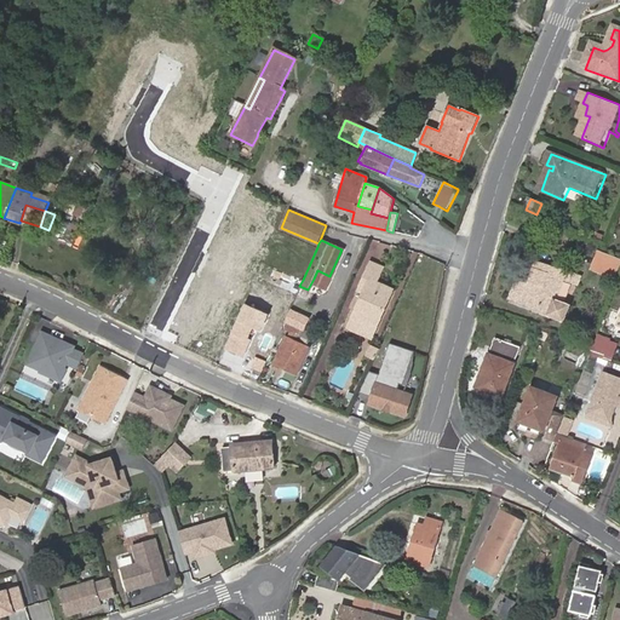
[(619,259),(597,251),(591,269),(613,277),(619,259)]
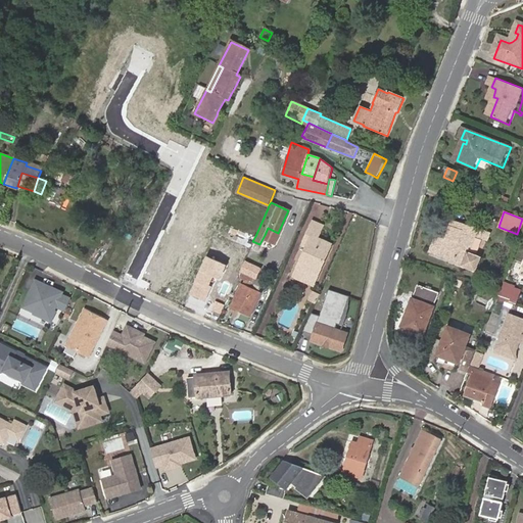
[(322,224),(313,220),(302,243),(306,245),(293,275),(303,279),(306,273),(316,277),(324,258),(321,257),(323,253),(325,254),(331,242),(317,236),(322,224)]
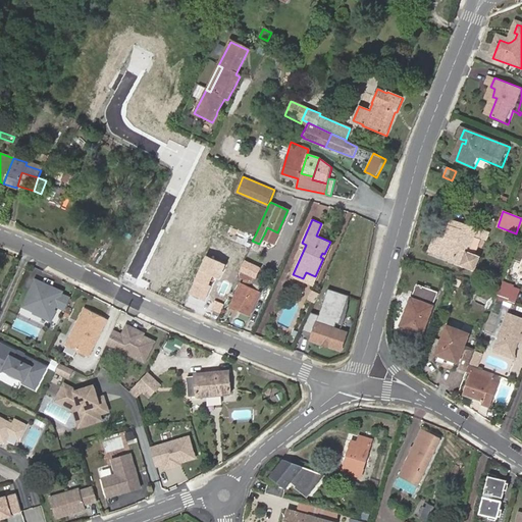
[(480,229),(465,224),(462,230),(458,228),(461,222),(451,219),(442,242),(433,239),(428,251),(474,269),(478,256),(467,252),(473,236),(478,238),(480,229)]
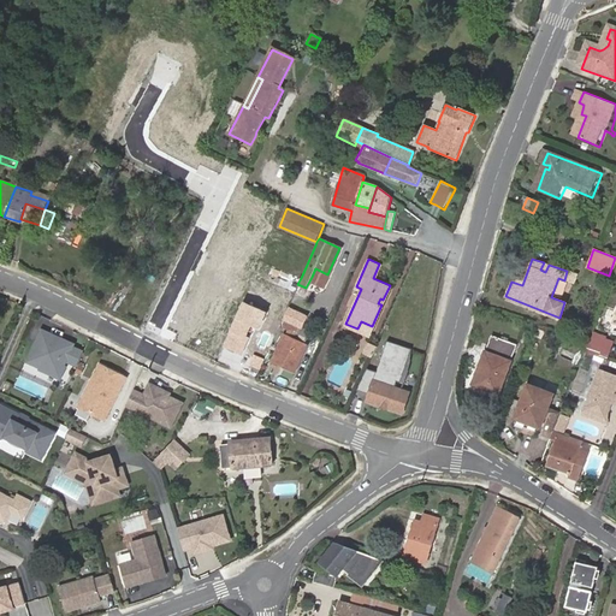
[(297,284),(301,278),(271,265),(265,279),(294,292),(297,284)]
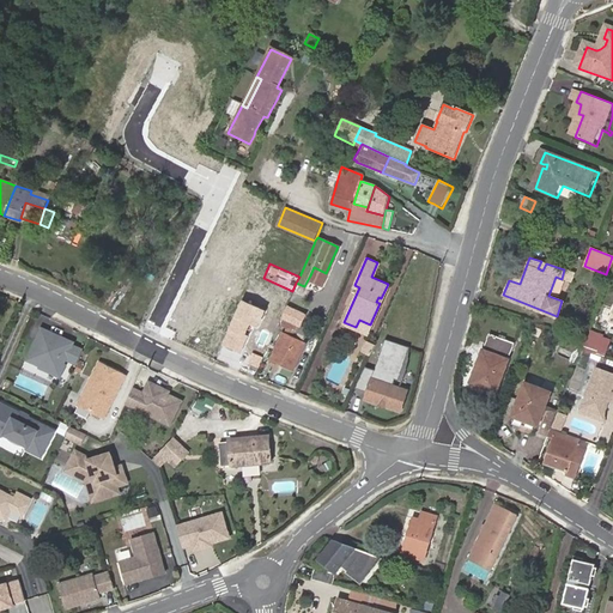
[(322,281),(326,273),(314,267),(310,275),(322,281)]
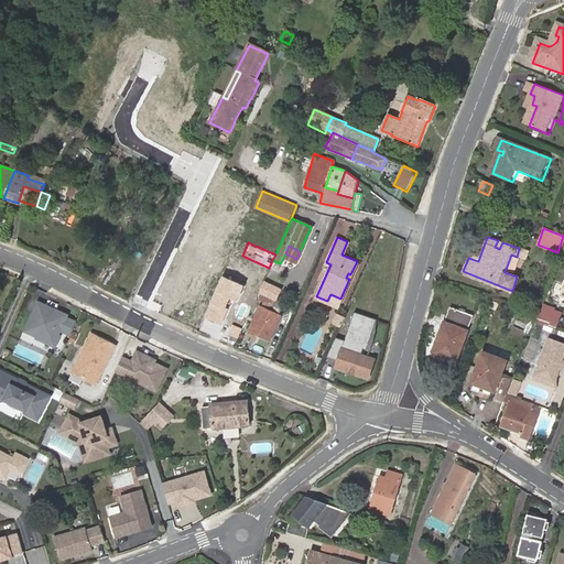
[(529,251),(519,248),(517,257),(525,260),(529,251)]
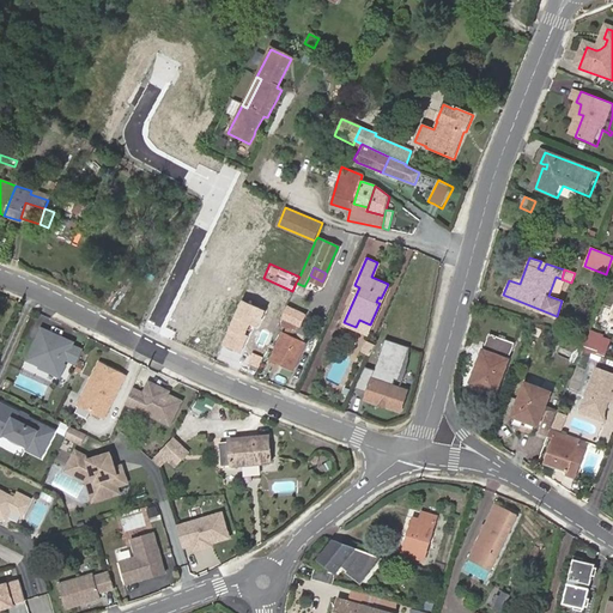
[(266,311),(241,301),(222,345),(241,353),(252,327),(258,329),(266,311)]
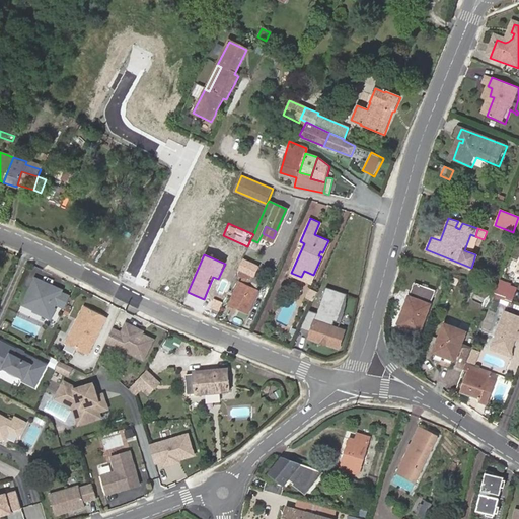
[(258,266),(242,258),(237,270),(253,278),(254,276),(258,266)]
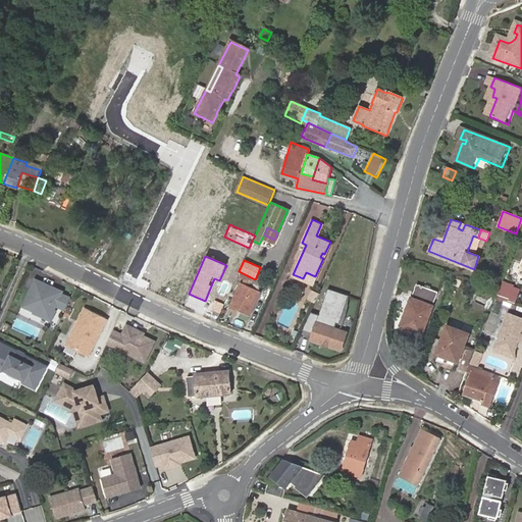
[(255,279),(239,271),(236,277),(252,285),(255,279)]
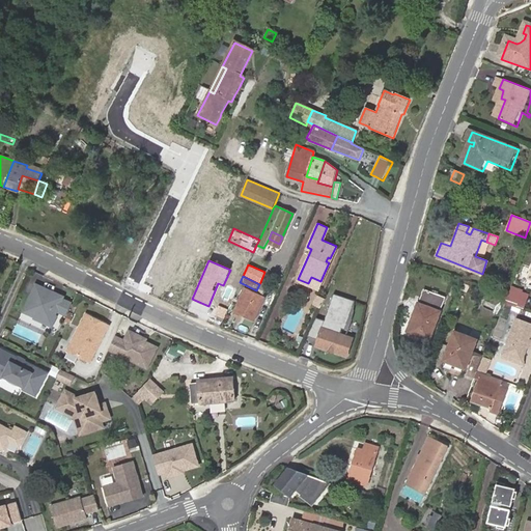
[(311,277),(308,283),(317,287),(320,281),(311,277)]
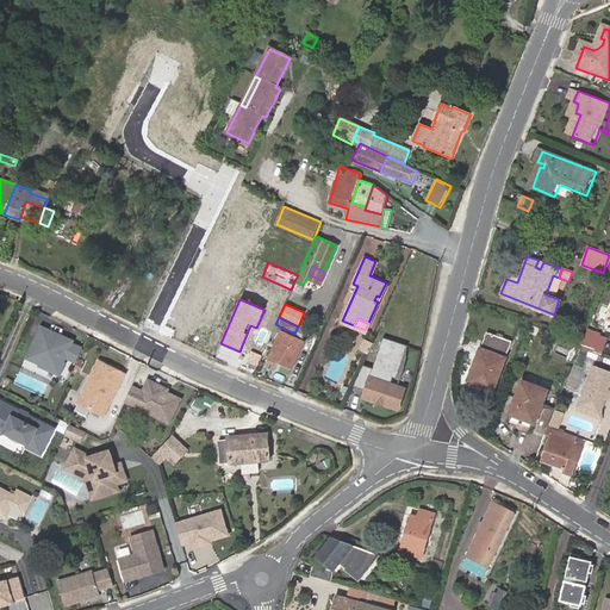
[(294,335),(303,338),(307,329),(299,324),(298,327),(294,334),(294,335)]
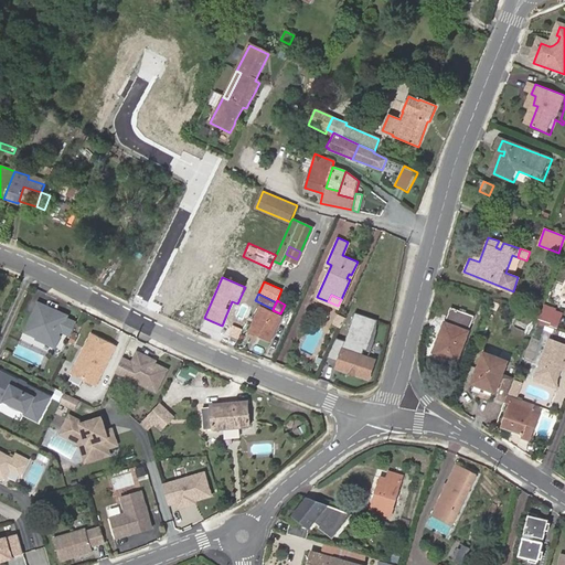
[(51,343),(57,329),(67,333),(73,321),(63,317),(64,315),(35,301),(22,330),(51,343)]
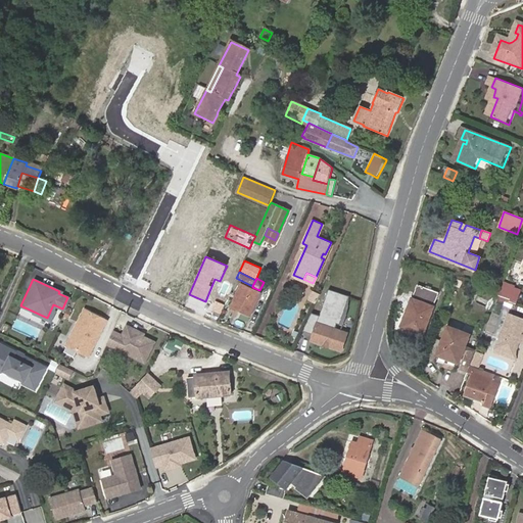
[(259,293),(240,284),(231,306),(249,316),(259,293)]
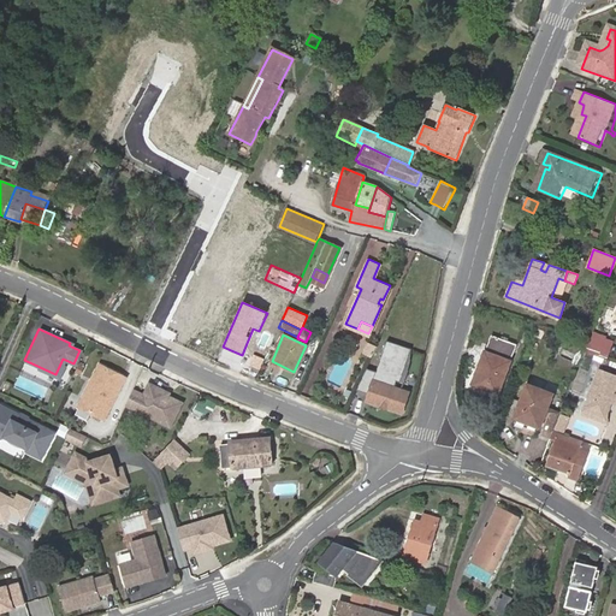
[(498,384),(503,385),(516,345),(491,336),(485,351),(493,356),(481,389),(495,394),(498,384)]
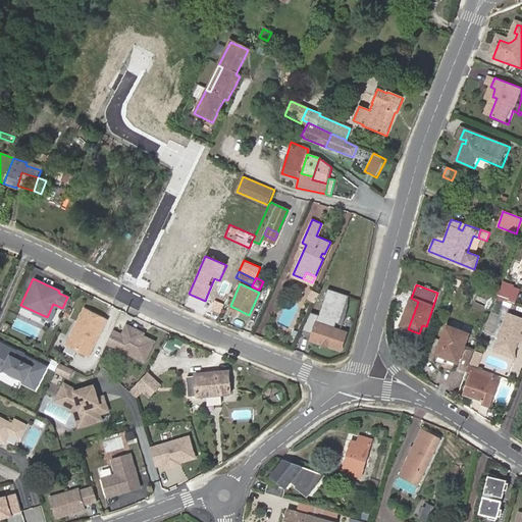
[(349,296),(327,288),(317,315),(309,312),(302,331),(312,334),(316,322),(322,324),(334,328),(336,322),(338,323),(349,296)]
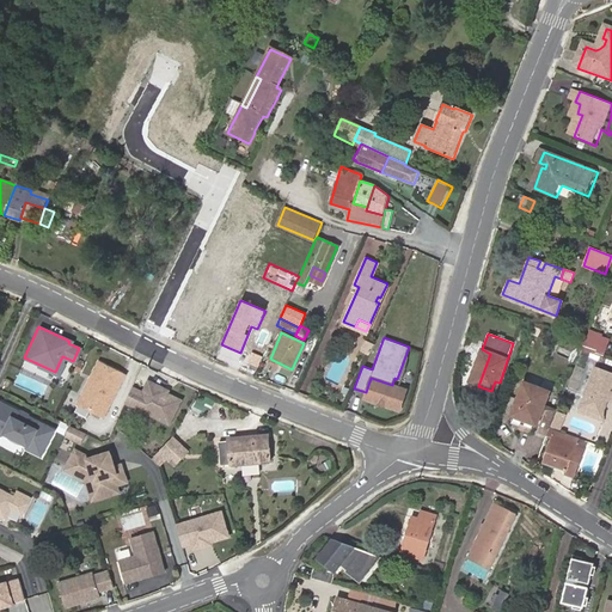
[(365,340),(359,350),(368,355),(374,344),(365,340)]
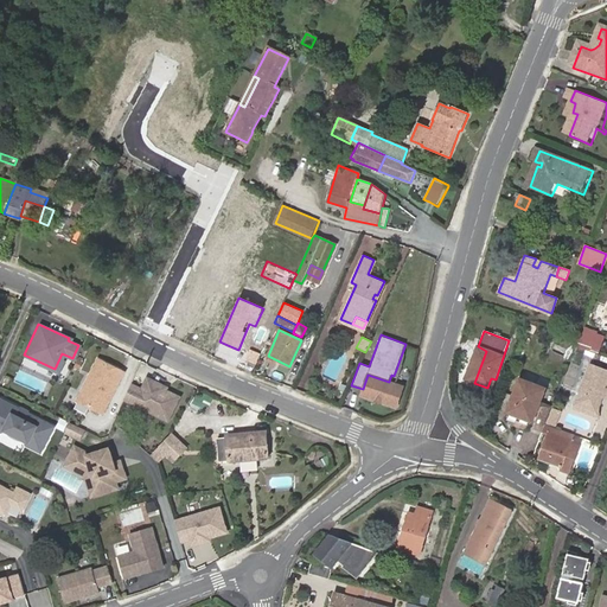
[(587,351),(590,343),(579,339),(576,346),(587,351)]
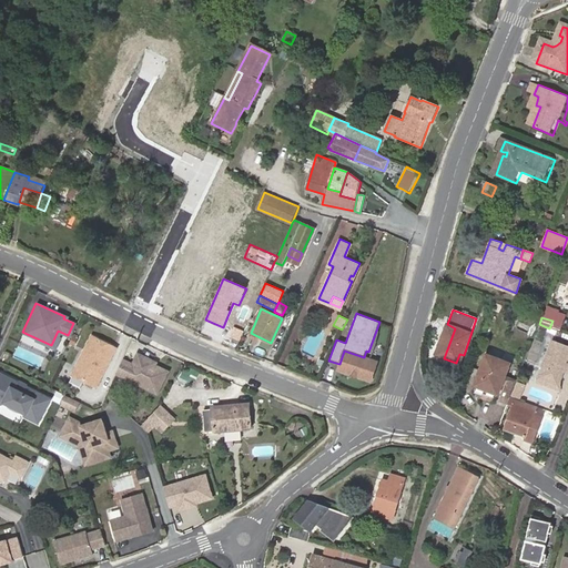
[(557,331),(559,324),(553,321),(549,328),(557,331)]
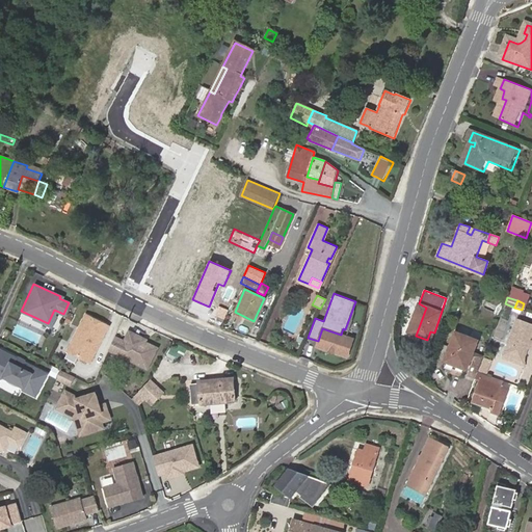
[(426,308),(419,303),(407,333),(416,336),(426,308)]
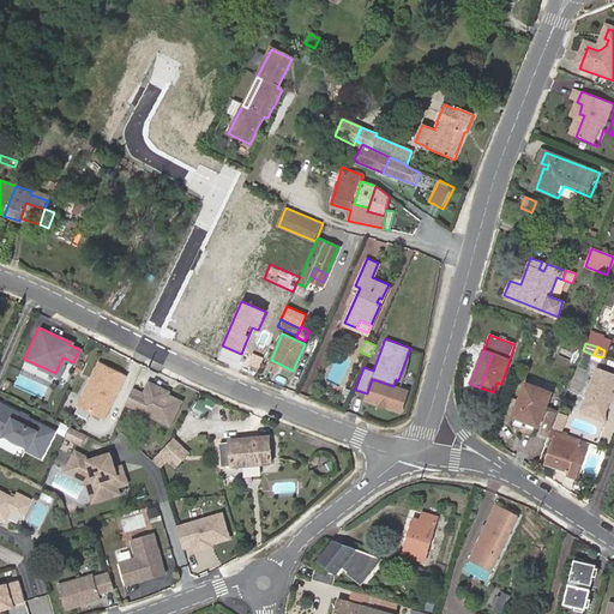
[(100,417),(121,377),(96,362),(74,403),(100,417)]
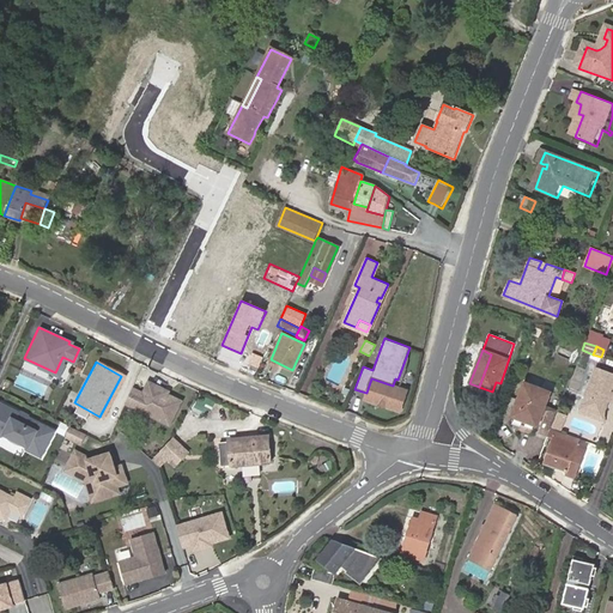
[(608,400),(610,395),(612,396),(612,374),(596,368),(581,410),(595,414),(605,411),(608,400)]
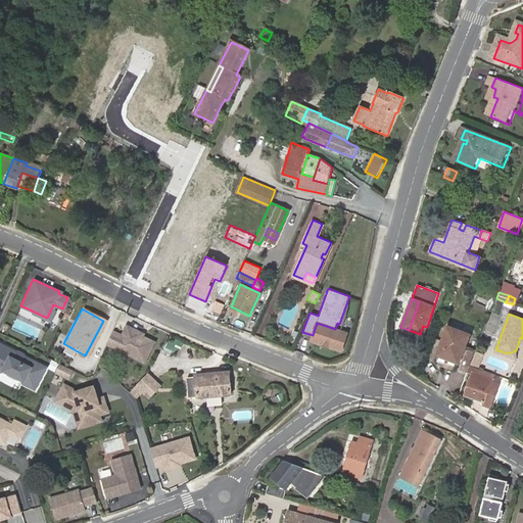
[(341,351),(347,333),(335,329),(323,325),(317,323),(313,335),(311,341),(341,351)]
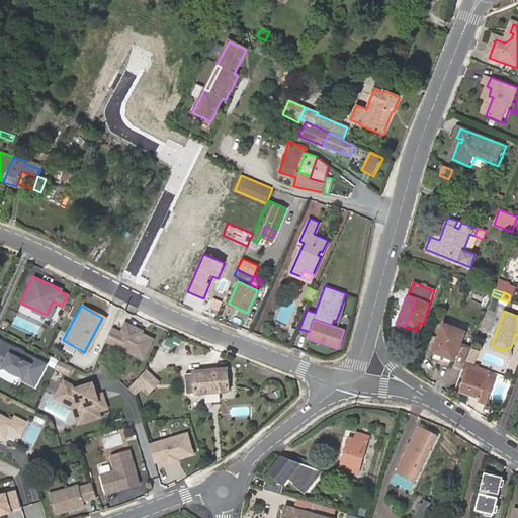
[(121,332),(112,328),(106,342),(145,359),(154,338),(142,333),(144,330),(126,322),(121,332)]
